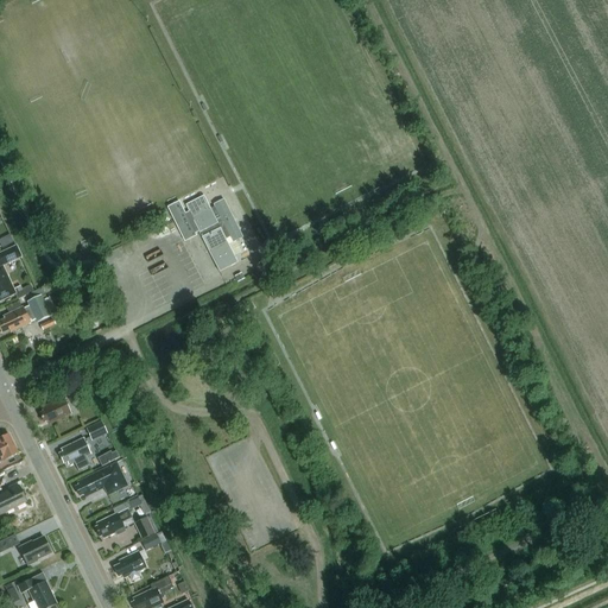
[(179,202),(169,208),(185,241),(197,235),(196,234),(200,232),(221,272),(239,264),(227,240),(230,238),(234,244),(245,238),(226,200),(214,204),(215,207),(211,209),(206,196),(187,204),(189,210),(185,211),(179,202)]
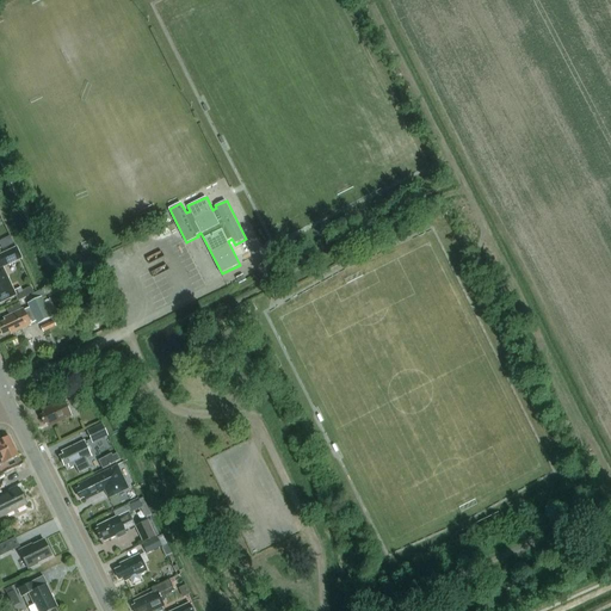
[(0,269),(23,259),(17,247),(0,254),(0,269)]
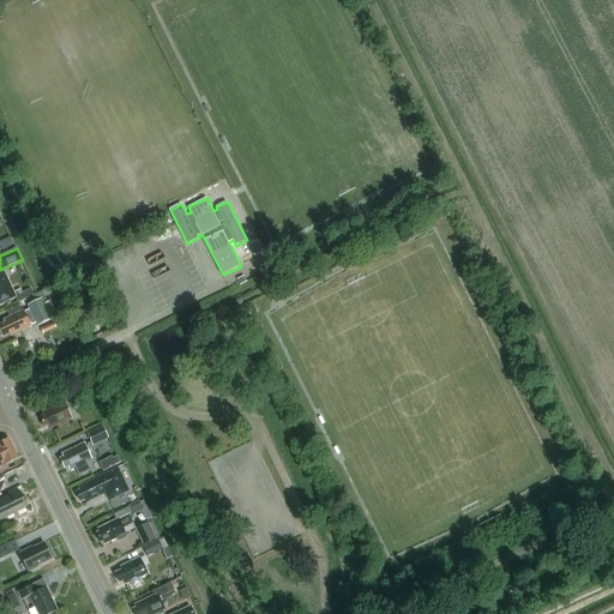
[(16,296),(4,270),(0,271),(0,304),(16,296)]
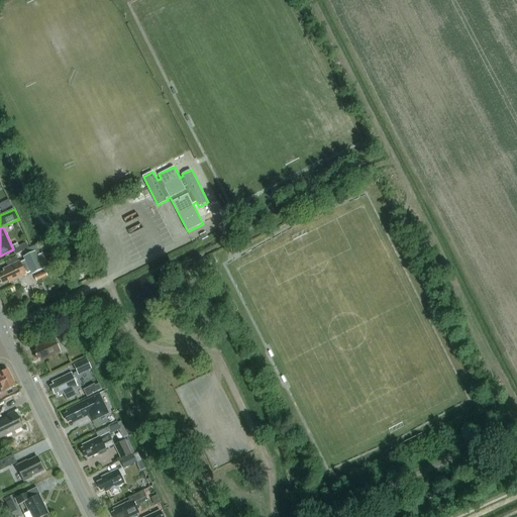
[(13,249),(15,254),(29,248),(26,242),(19,246),(19,247),(14,250),(13,249)]
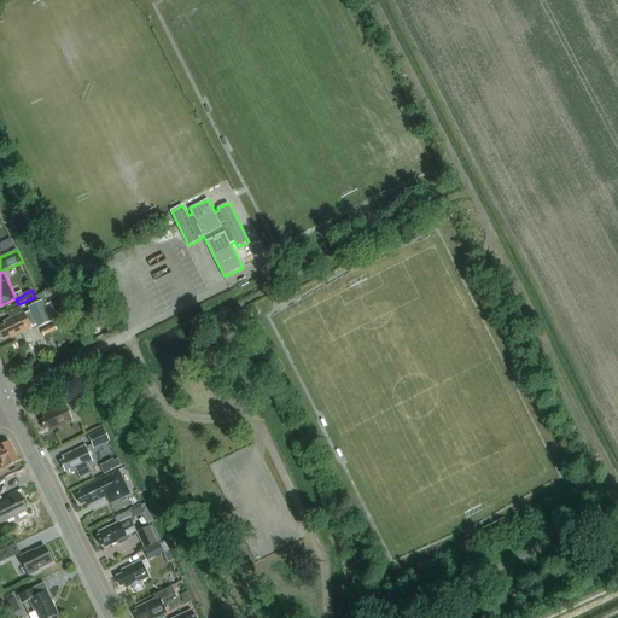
[(6,325),(0,327),(0,332),(4,339),(11,336),(12,338),(17,336),(18,337),(22,334),(22,333),(33,328),(33,327),(38,325),(40,327),(41,327),(47,324),(53,321),(51,318),(48,312),(44,302),(44,301),(33,305),(29,307),(30,312),(25,314),(25,312),(22,313),(10,319),(5,321),(6,325)]
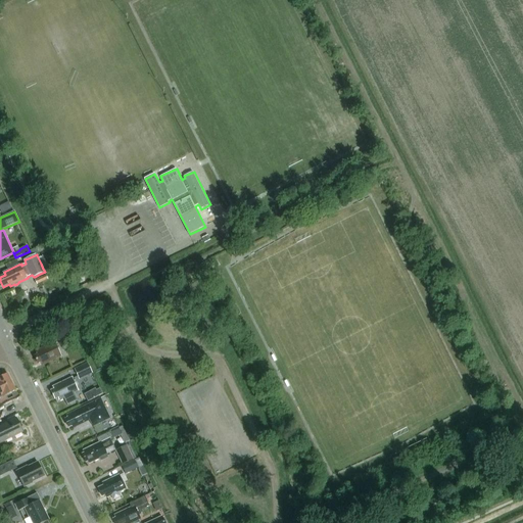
[(36,280),(35,280),(36,282),(37,285),(48,280),(46,275),(36,280)]
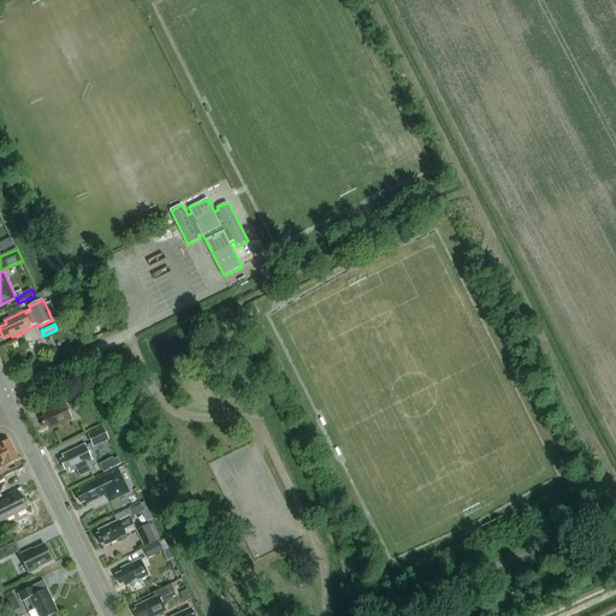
[(80,389),(69,395),(75,404),(81,401),(86,398),(80,389)]
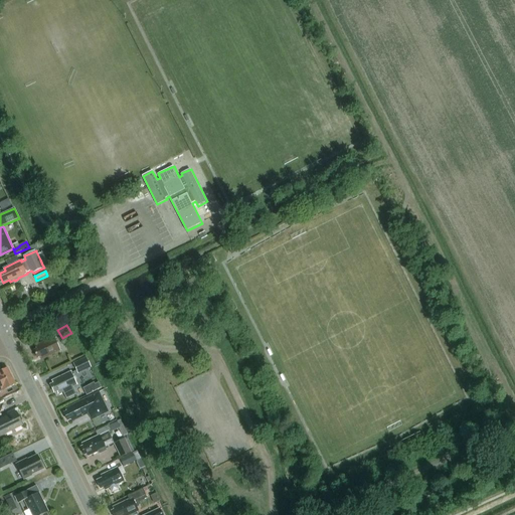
[(61,350),(54,337),(36,346),(37,349),(34,350),(38,358),(41,356),(42,359),(61,350)]
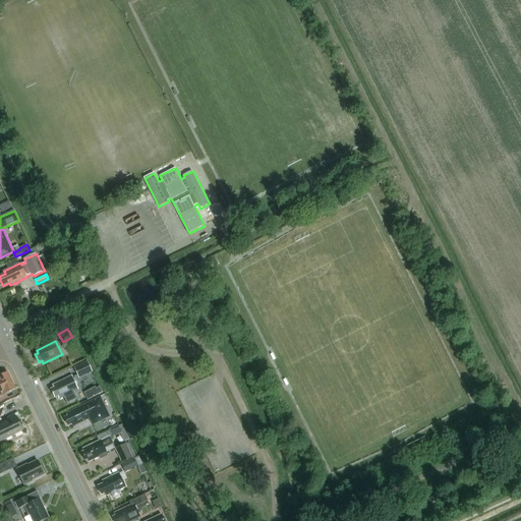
[(88,361),(74,367),(77,374),(84,370),(87,374),(93,371),(88,361)]
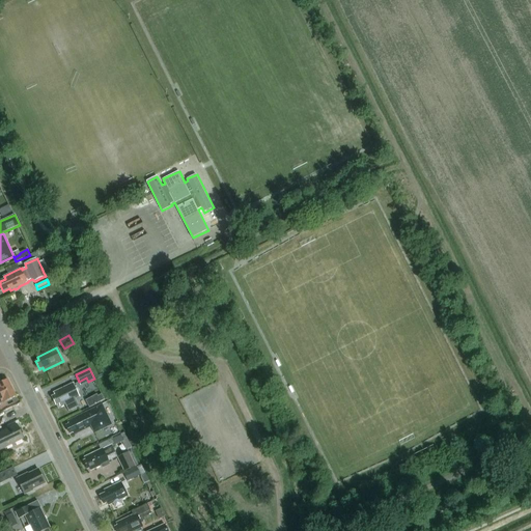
[(4,404),(17,399),(8,382),(0,385),(0,404),(4,403),(4,404)]
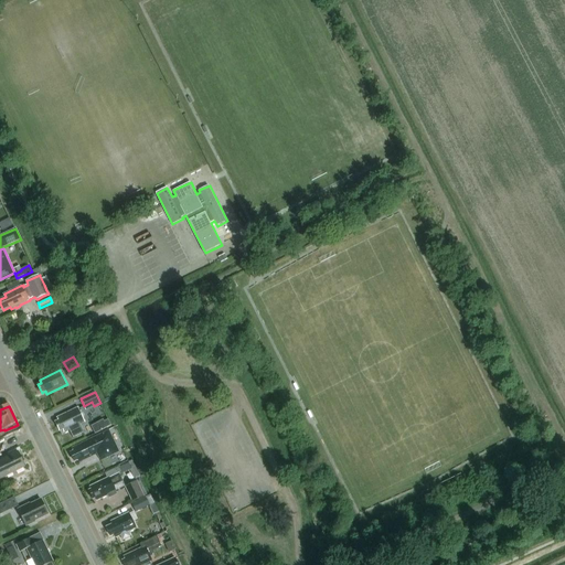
[(60,420),(56,422),(61,432),(64,429),(65,433),(70,430),(81,425),(86,423),(85,422),(80,408),(80,407),(57,418),(60,420)]
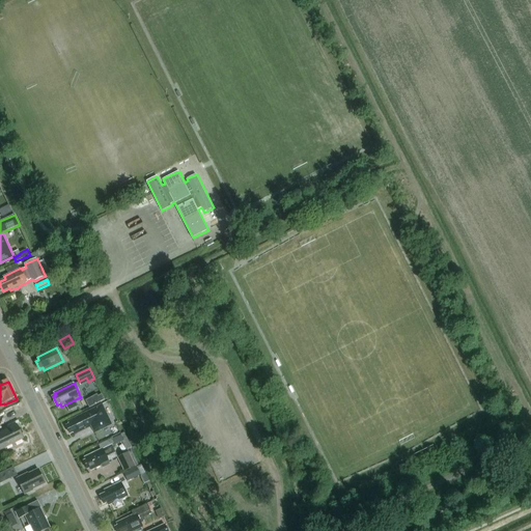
[(91,407),(107,398),(102,391),(87,399),(91,407)]
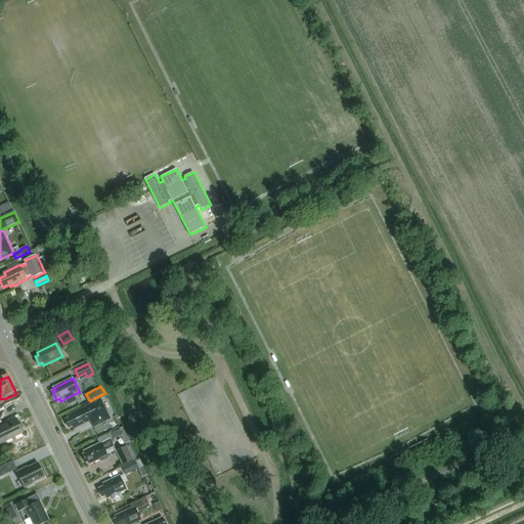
[(75,394),(64,399),(68,406),(78,401),(75,394)]
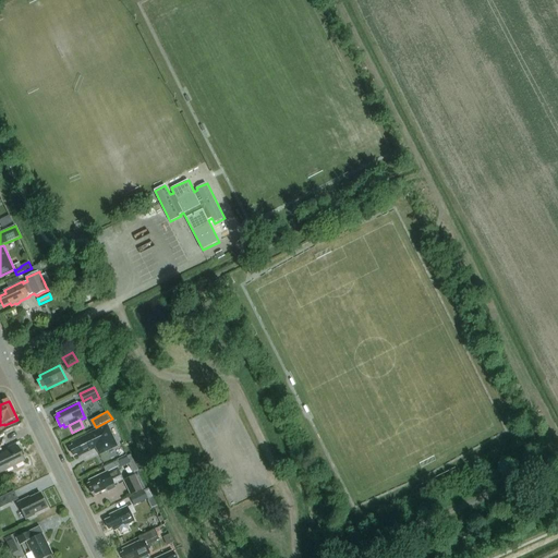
[(74,446),(71,447),(74,456),(77,453),(79,457),(97,448),(100,455),(118,446),(112,434),(108,425),(72,443),(74,446)]
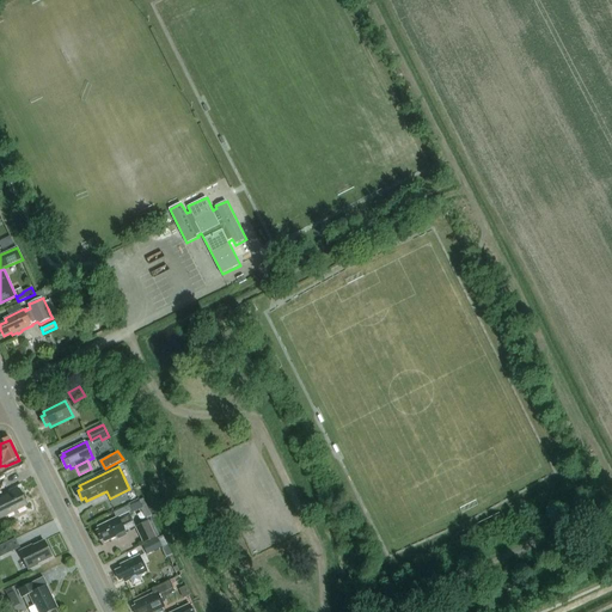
[(19,489),(0,499),(0,516),(1,519),(28,506),(19,489)]
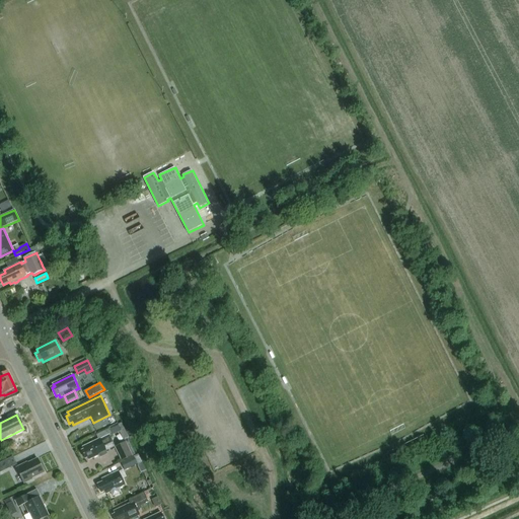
[(119,425),(117,427),(119,431),(124,440),(128,438),(121,423),(119,425)]
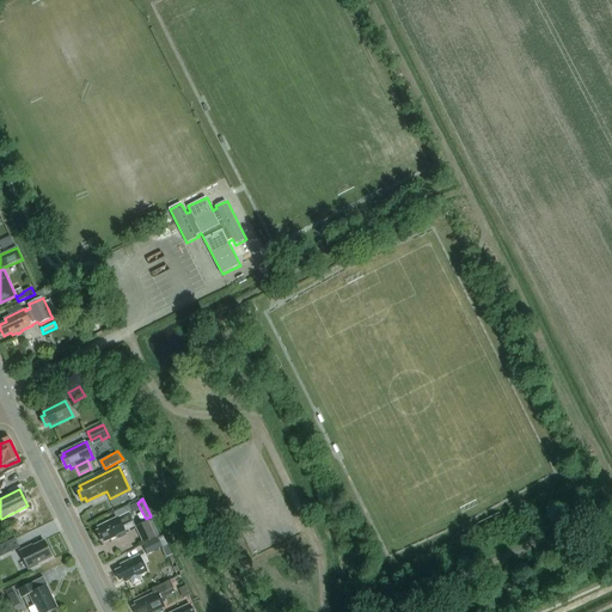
[(101,530),(97,532),(102,540),(105,539),(106,542),(118,537),(120,539),(127,536),(126,532),(123,527),(134,522),(134,521),(130,514),(133,513),(133,512),(130,507),(129,506),(114,513),(116,519),(99,527),(101,530)]
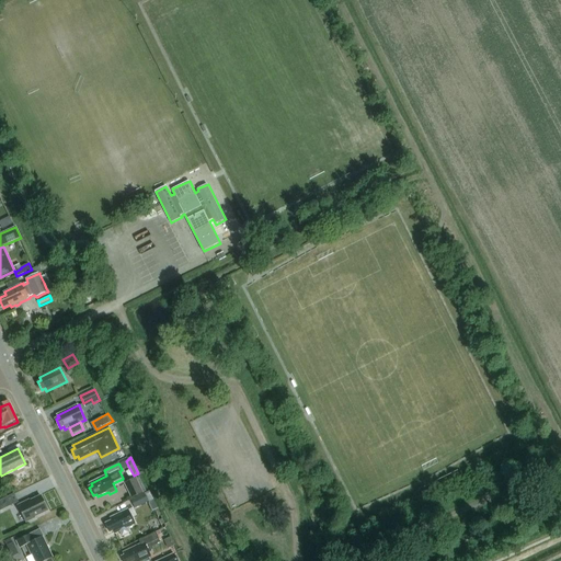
[(126,482),(125,483),(133,499),(135,497),(145,493),(147,492),(139,477),(135,479),(126,482)]
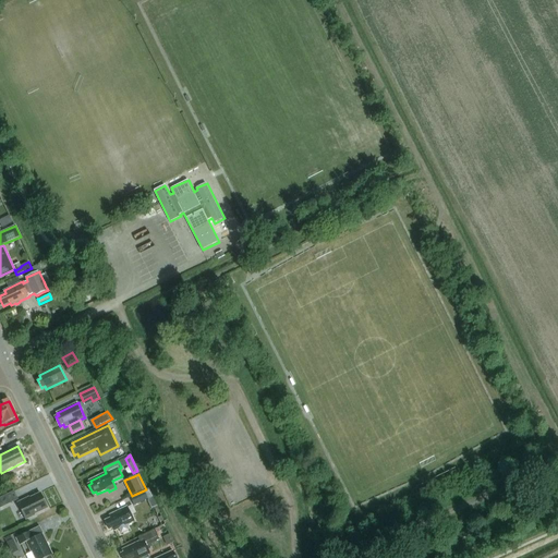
[(144,490),(132,496),(130,497),(134,506),(147,499),(144,490)]
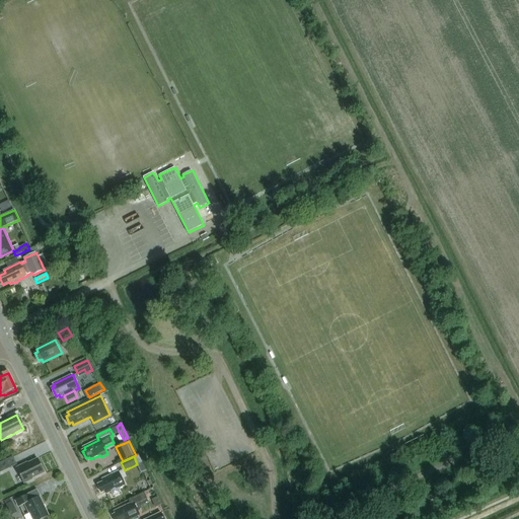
[(14,457),(0,463),(0,469),(1,472),(17,464),(14,457)]
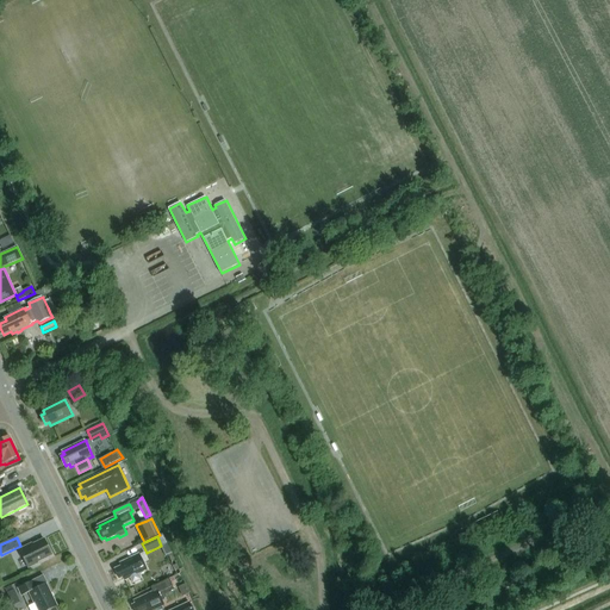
[(33,543),(20,549),(30,568),(39,564),(38,562),(54,555),(45,539),(33,545),(33,543)]
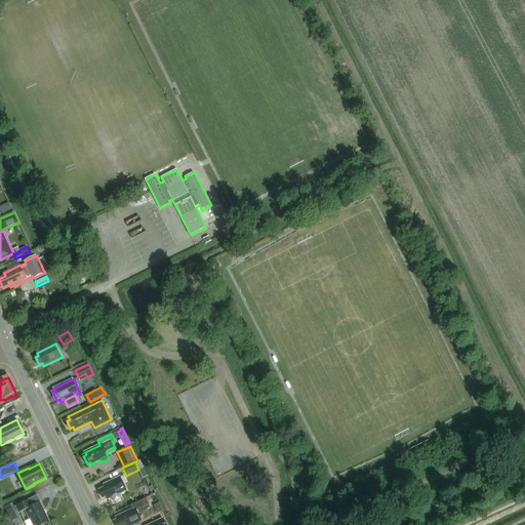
[(107,496),(108,498),(112,497),(114,496),(115,496),(118,495),(118,494),(119,493),(126,490),(120,477),(105,484),(106,487),(99,490),(104,498),(107,496)]
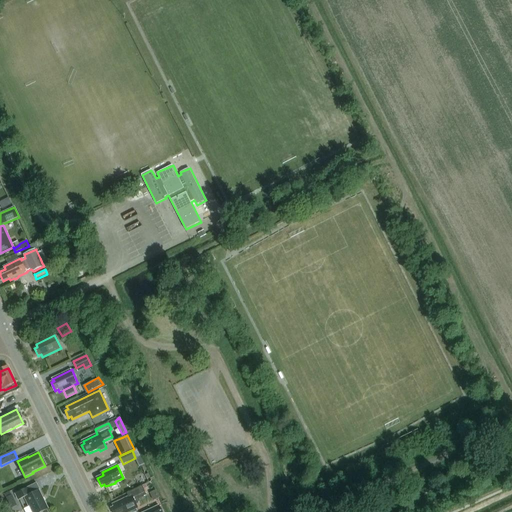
[(111,484),(109,485),(111,490),(118,487),(116,481),(115,482),(115,483),(112,484),(111,484)]
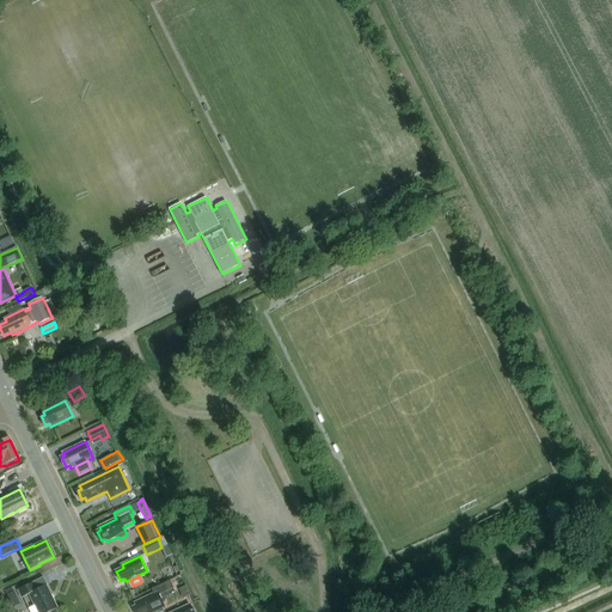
[(31,611),(56,611),(56,610),(59,609),(47,585),(38,589),(34,581),(18,589),(23,599),(30,595),(36,605),(30,609),(31,611)]
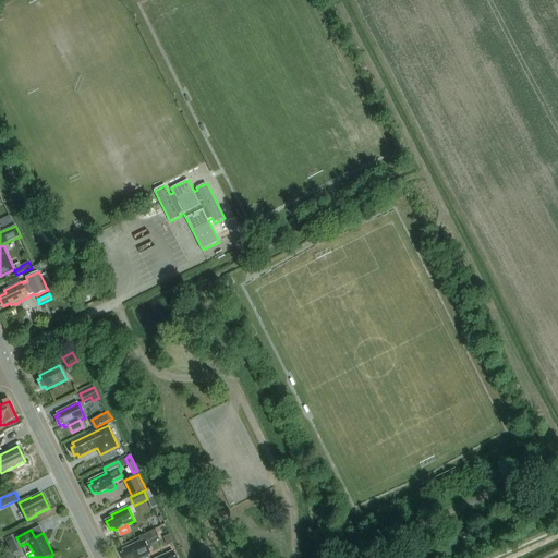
[(155,530),(137,537),(140,542),(144,541),(148,549),(150,548),(150,547),(152,546),(150,544),(160,540),(155,530)]
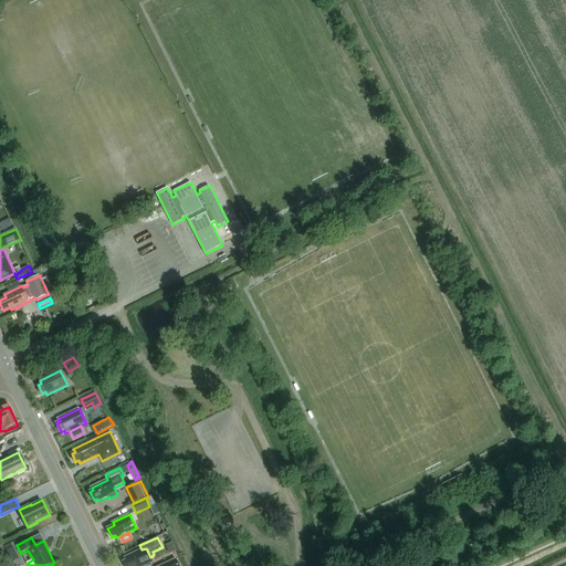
[(143,565),(153,562),(150,557),(146,548),(142,549),(125,558),(126,561),(124,562),(125,565),(143,565)]
